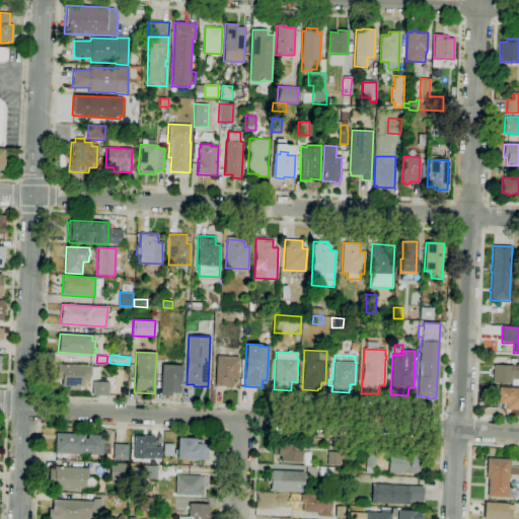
[(232,386),(215,385),(216,356),(238,356),(238,379),(233,378),(232,386)]
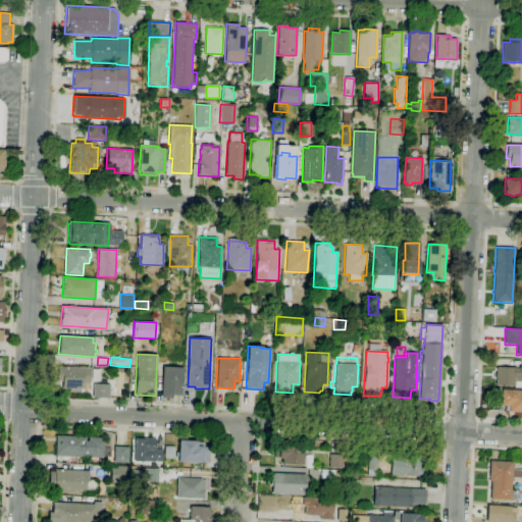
[(171,398),(161,398),(162,366),(183,367),(181,396),(171,396),(171,398)]
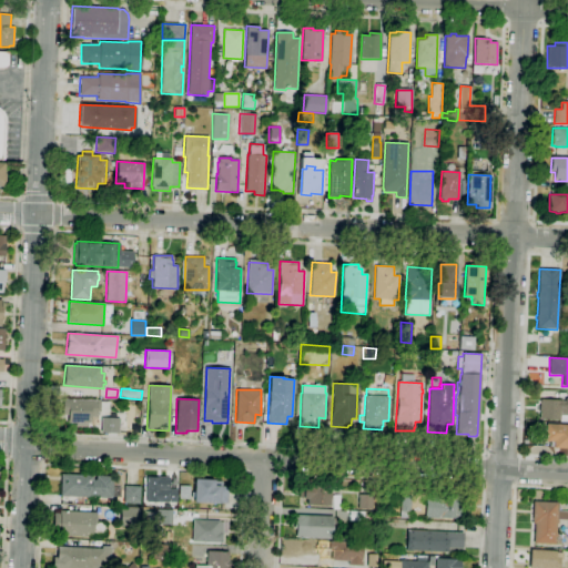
[(567,415),(560,415),(560,419),(539,418),(540,411),(539,409),(539,406),(540,406),(540,399),(567,401),(567,398),(567,415)]
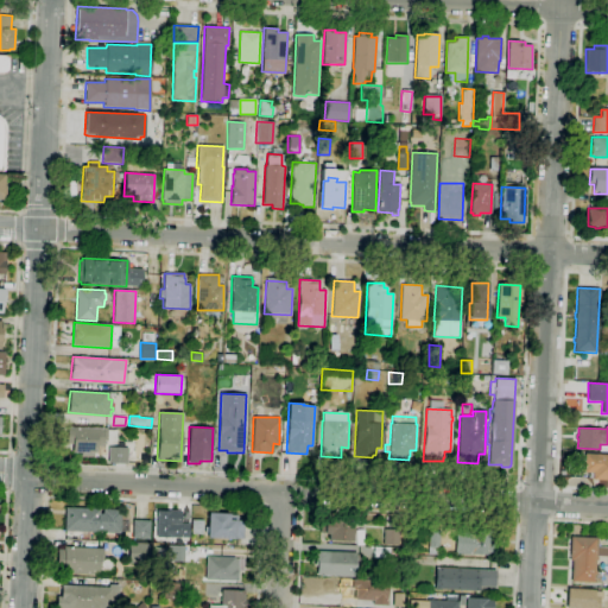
[(95,458),(83,457),(83,453),(73,453),(73,450),(68,450),(69,444),(67,444),(67,428),(103,428),(103,430),(116,430),(116,441),(103,441),(103,447),(97,445),(97,454),(95,453),(95,458)]
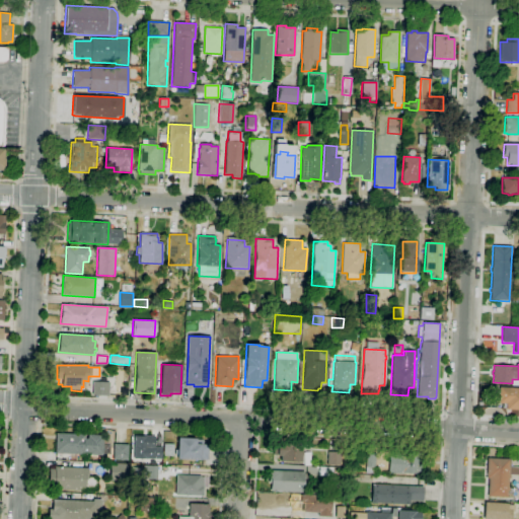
[(108,395),(93,395),(94,382),(108,382),(108,395)]
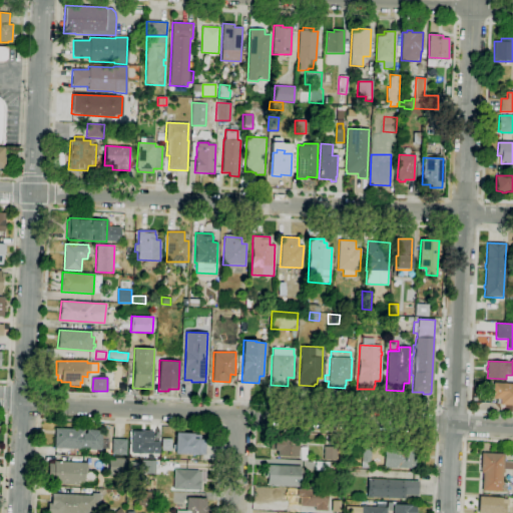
[(512,404),(500,404),(500,399),(491,399),(492,383),(512,383),(512,404)]
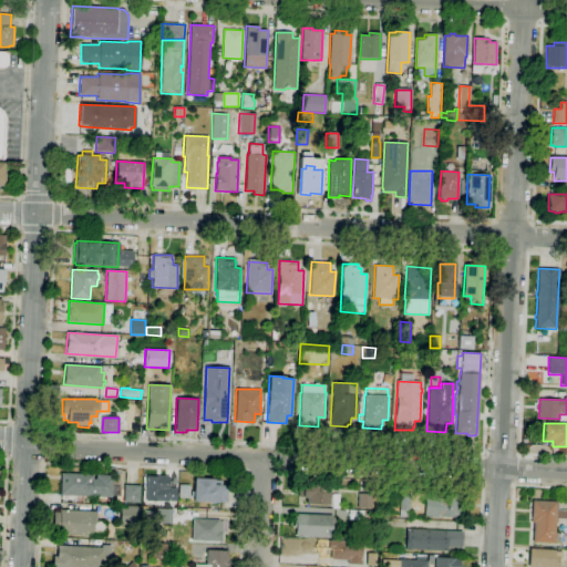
[(112,498),(60,495),(61,473),(113,475),(112,498)]
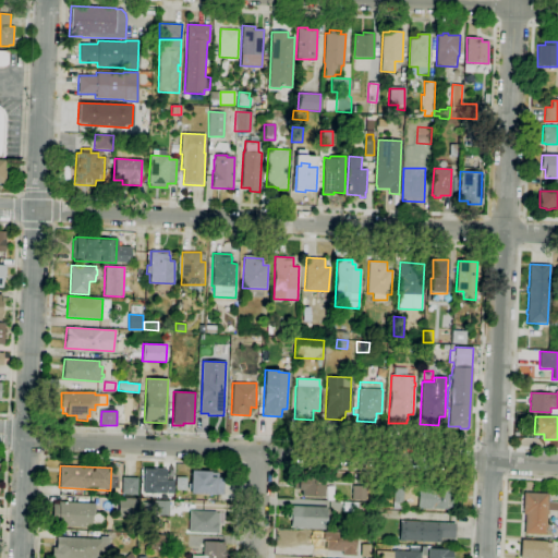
[(173,494),(143,493),(144,469),(166,470),(166,481),(174,481),(173,494)]
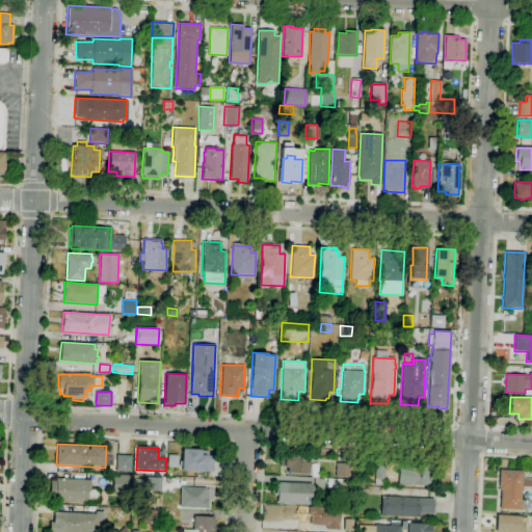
[(205,472),(181,471),(182,448),(208,450),(208,455),(213,455),(213,471),(205,471),(205,472)]
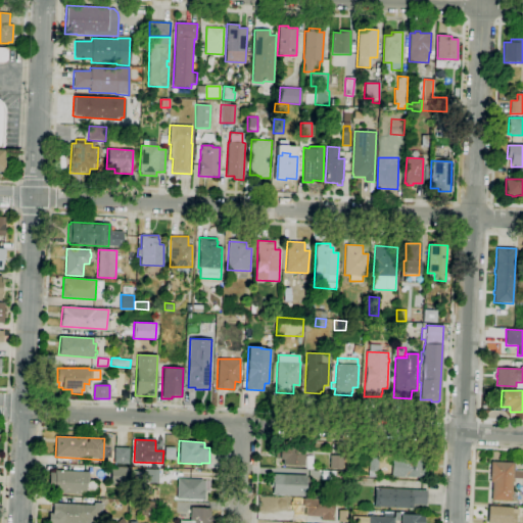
[(175,460),(164,459),(165,446),(175,447),(175,460)]
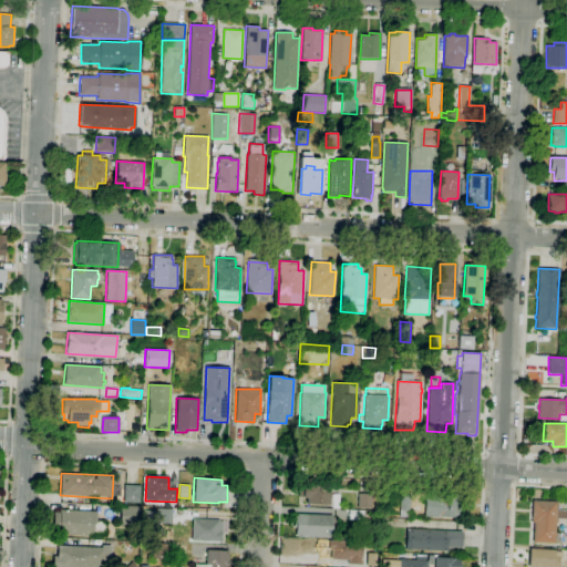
[(328,505),(306,504),(307,497),(302,497),(303,484),(330,486),(328,505)]
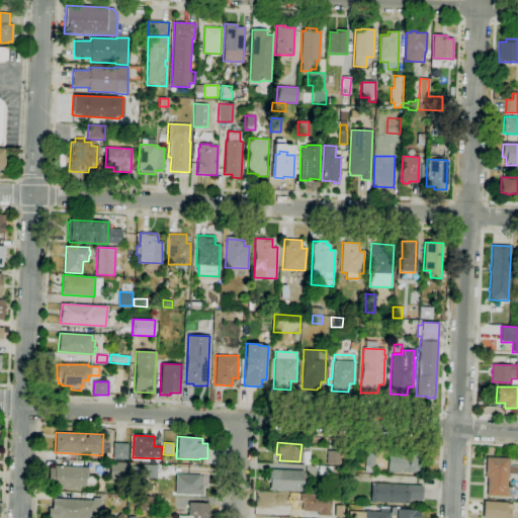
[(127,459),(112,458),(113,443),(127,443),(127,459)]
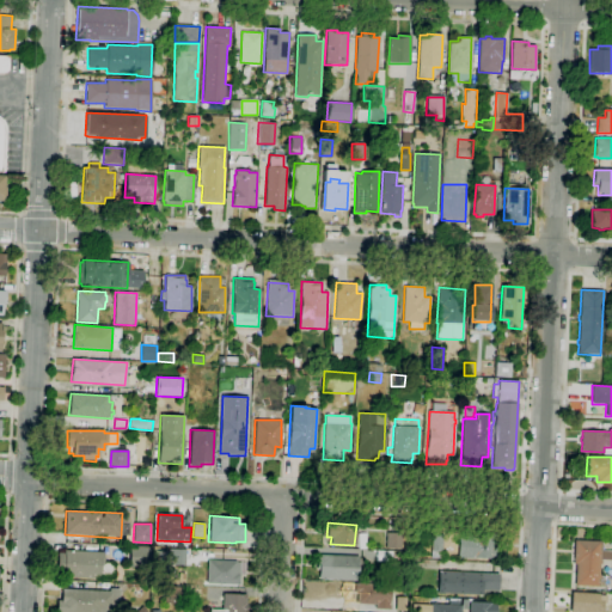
[(401,549),(386,549),(386,532),(402,533),(401,549)]
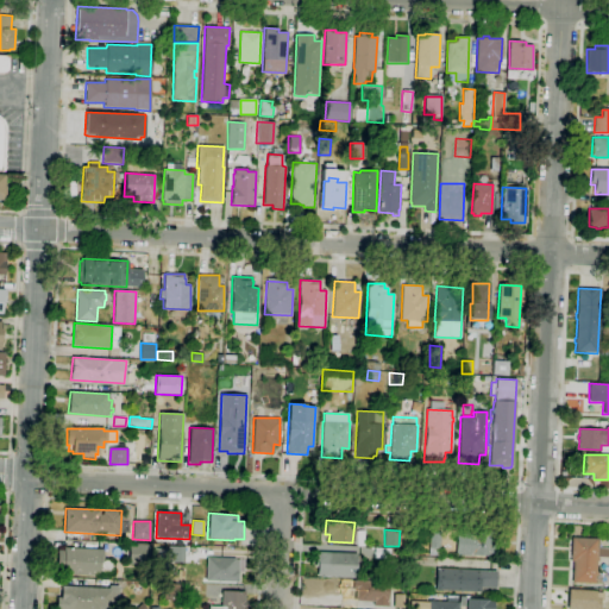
[(439,556),(428,556),(429,532),(440,532),(439,556)]
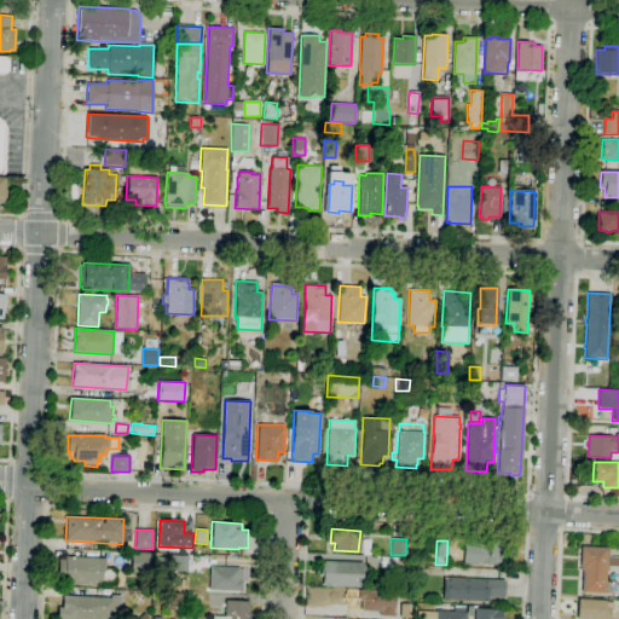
[(502,566),(479,565),(479,566),(463,565),(464,541),(499,543),(498,550),(503,550),(502,566)]
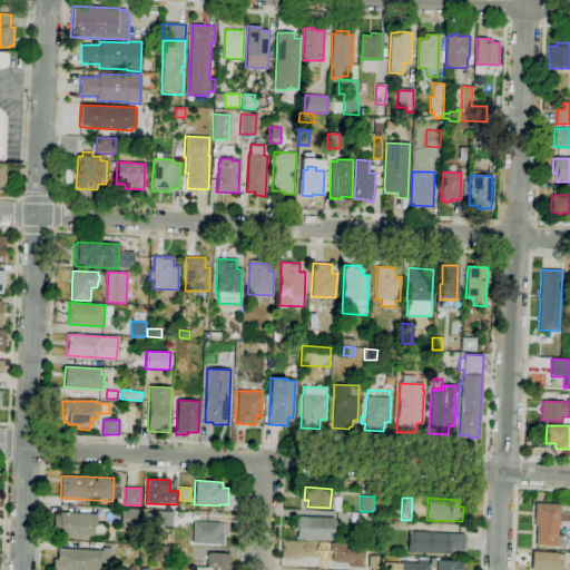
[(557,546),(536,544),(537,526),(533,526),(534,503),(559,504),(559,513),(569,513),(569,522),(560,521),(560,526),(559,526),(558,537),(559,537),(559,539),(558,539),(557,546)]
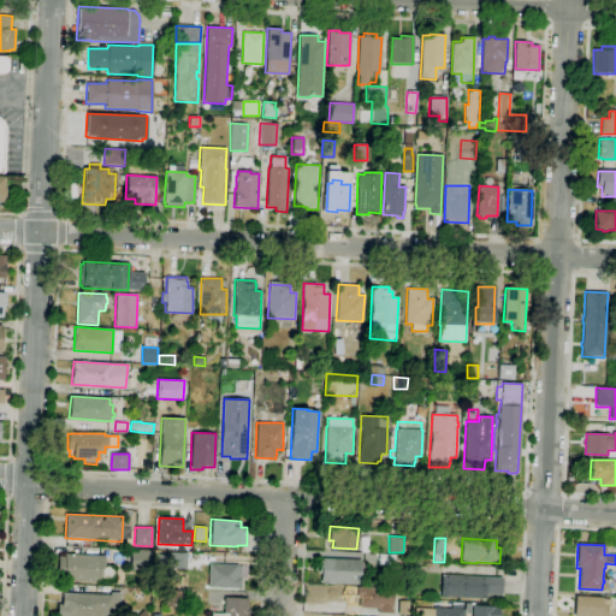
[(148,570),(130,570),(131,550),(148,550),(148,570)]
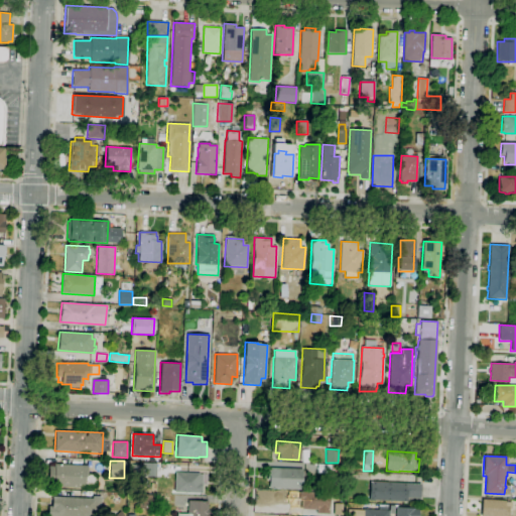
[(156,477),(142,476),(143,463),(156,464),(156,477)]
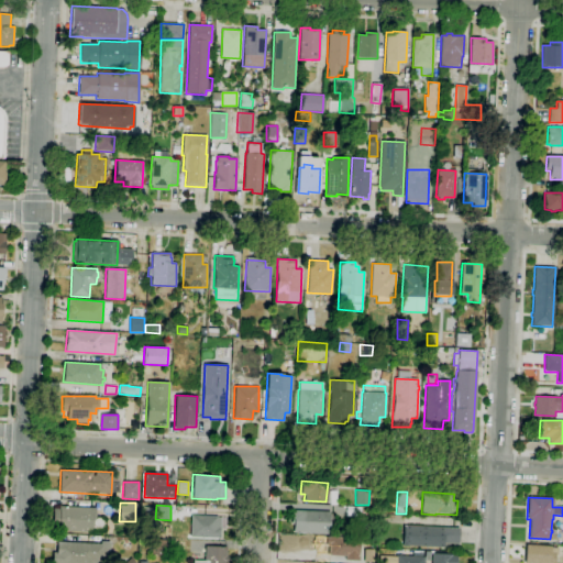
[(105,533),(58,531),(58,528),(53,528),(53,508),(58,508),(58,506),(96,508),(95,518),(105,518),(105,533)]
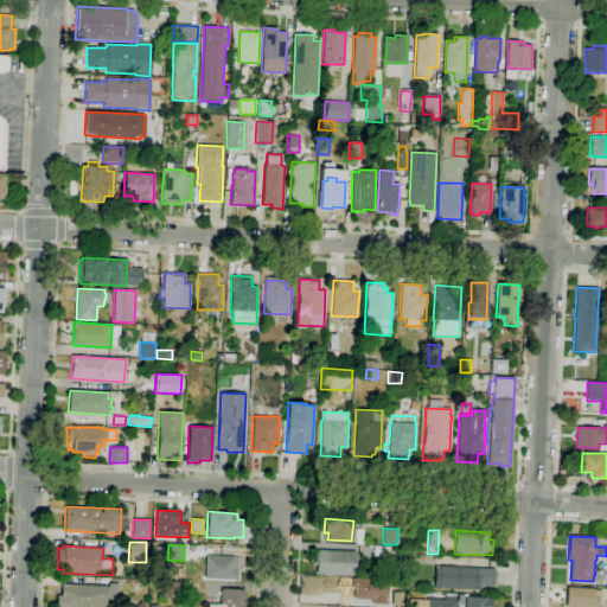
[(355,576),(317,574),(317,550),(356,553),(355,576)]
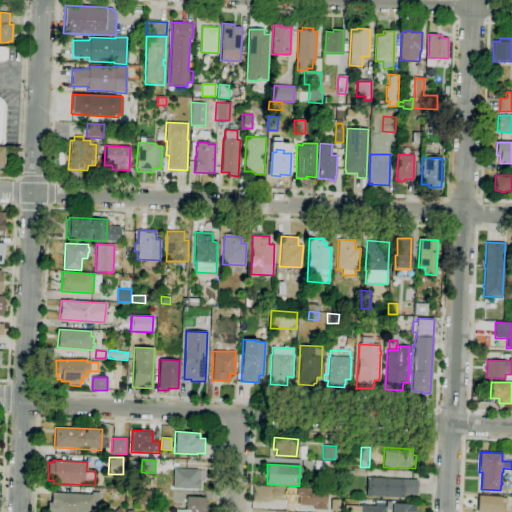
[(200,489),(173,488),(174,468),(198,469),(198,470),(201,470),(200,489)]
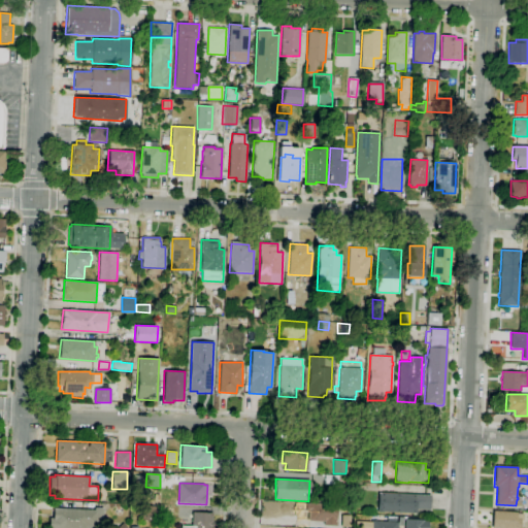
[(416,514),(377,512),(378,493),(430,495),(429,509),(416,509),(416,514)]
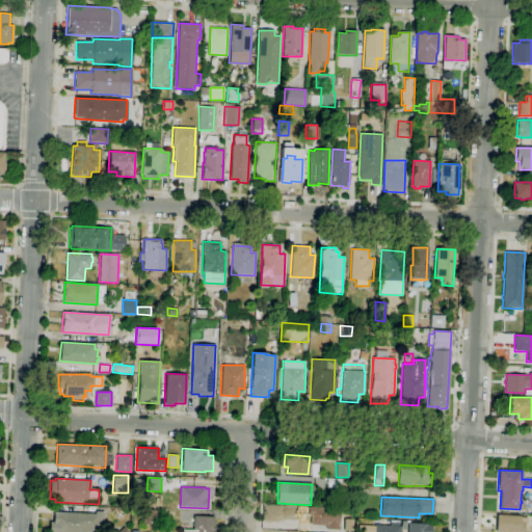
[(338,531),(326,531),(326,529),(326,525),(310,525),(310,514),(309,514),(309,507),(339,508),(338,531)]
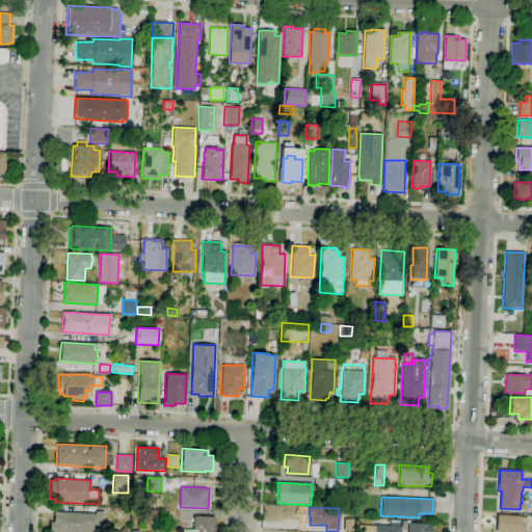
[(159,525),(143,524),(143,509),(160,510),(159,525)]
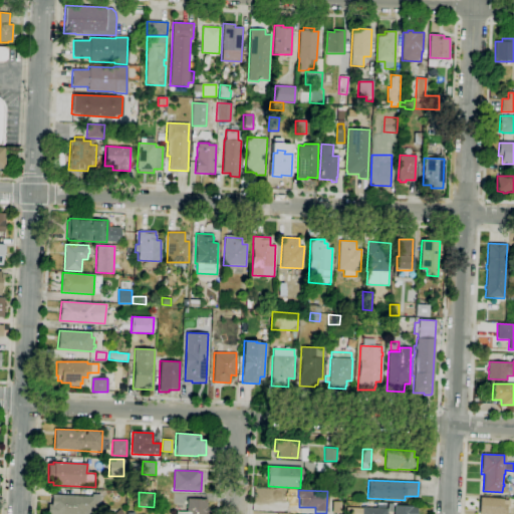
[(94,513),(51,513),(52,495),(95,497),(94,513)]
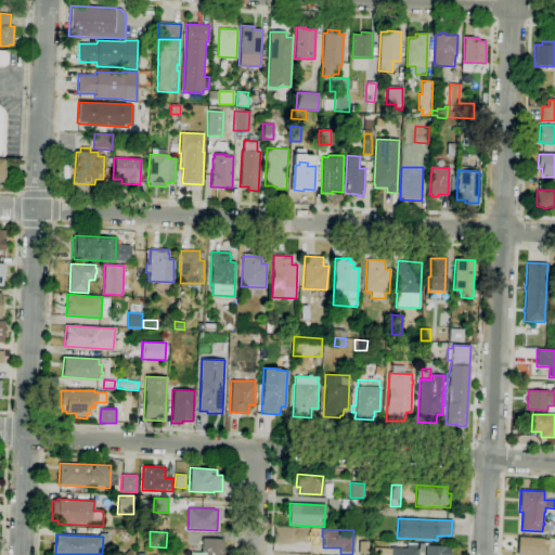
[(546,554),(517,554),(518,537),(543,539),(543,540),(550,540),(550,547),(547,546),(546,554)]
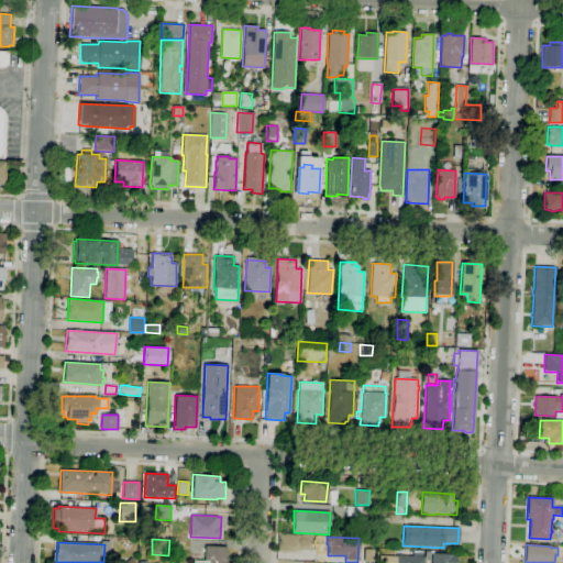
[(225,562),(192,562),(194,560),(203,561),(205,545),(227,548),(225,555),(228,556),(228,562),(225,562)]
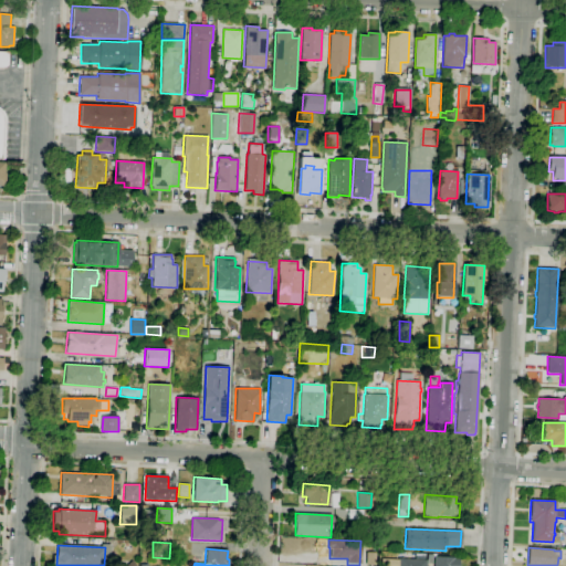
[(375,565),(366,565),(366,552),(375,553),(375,565)]
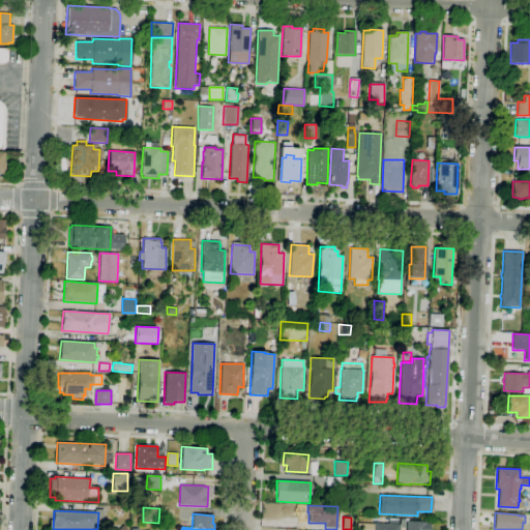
[(405,529),(406,521),(430,522),(430,529),(405,529)]
